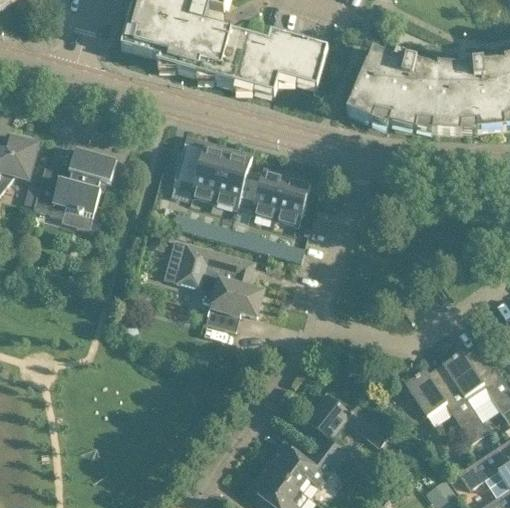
[(132,0),(120,48),(160,59),(159,62),(156,61),(155,63),(273,96),(278,79),(316,89),(327,49),(270,34),(267,43),(212,27),(217,10),(223,11),(225,0),(132,0)]
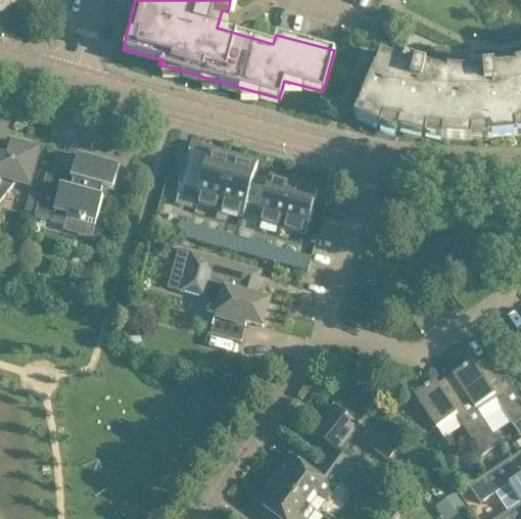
[(404,60),(379,50),(352,113),(394,131),(395,128),(439,138),(440,135),(444,68),(424,63),(426,54),(410,47),(404,60)]
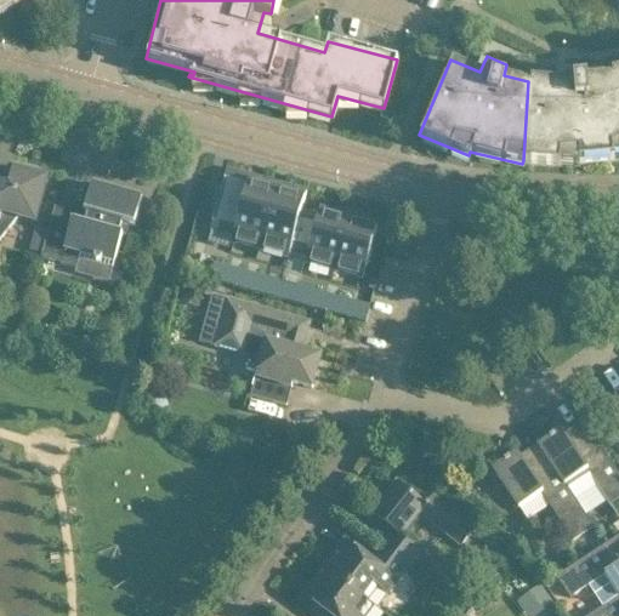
[(584,64),(562,63),(561,80),(529,78),(528,81),(523,160),(578,164),(578,160),(618,155),(618,107),(611,74),(585,77),(584,64)]
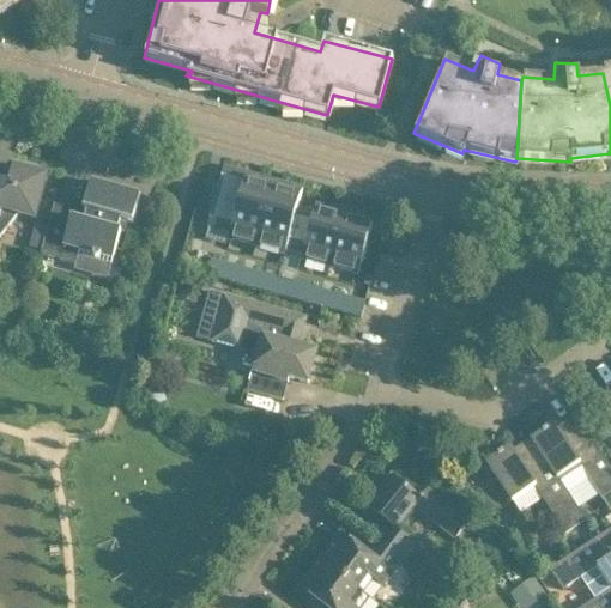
[(0,230),(16,211),(34,216),(46,171),(37,169),(37,163),(26,160),(23,165),(11,162),(6,178),(0,176),(0,230)]
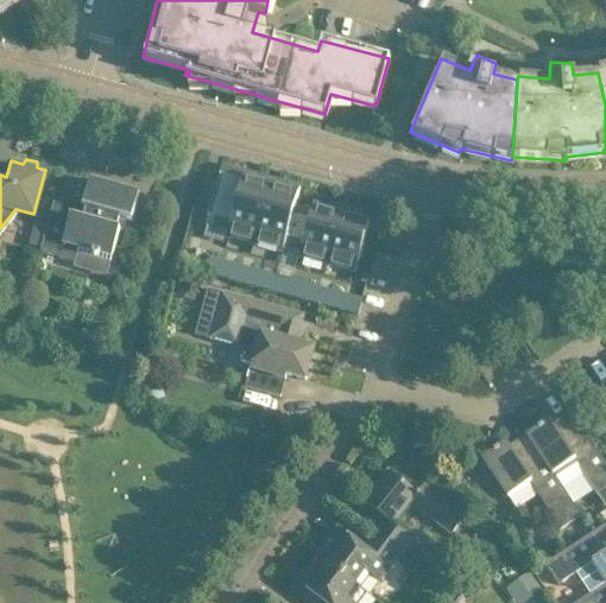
[(220,162),(203,221),(226,228),(242,167),(220,162)]
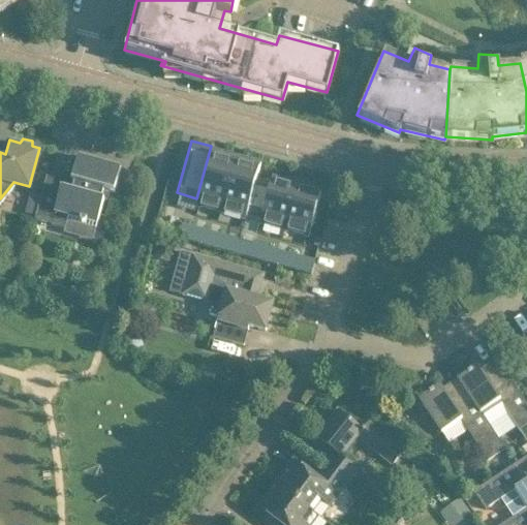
[(196,198),(194,204),(219,210),(244,217),(245,212),(254,177),(259,159),(239,153),(236,152),(230,151),(211,146),(196,198)]
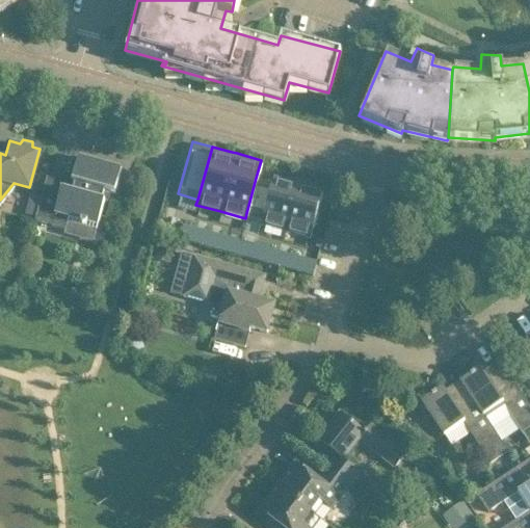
[(40,195),(34,214),(33,218),(63,227),(68,214),(96,222),(105,188),(113,190),(120,166),(77,155),(70,178),(62,176),(61,180),(46,176),(48,170),(46,170),(41,190),(40,195)]
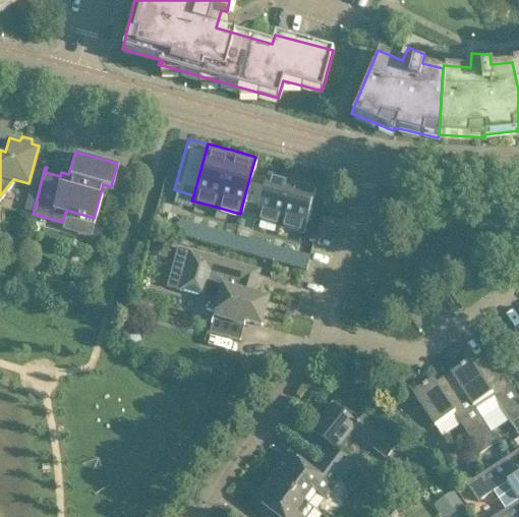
[(250,174),(241,209),(255,213),(254,218),(278,224),(302,231),(310,203),(314,186),(302,183),(303,178),(291,175),(280,172),(279,176),(267,173),(265,178),(250,174)]
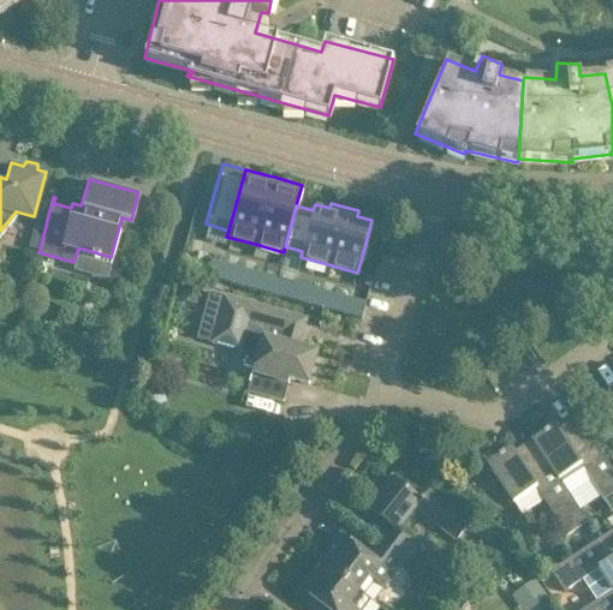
[(34,221),(28,243),(37,246),(45,225),(34,221)]
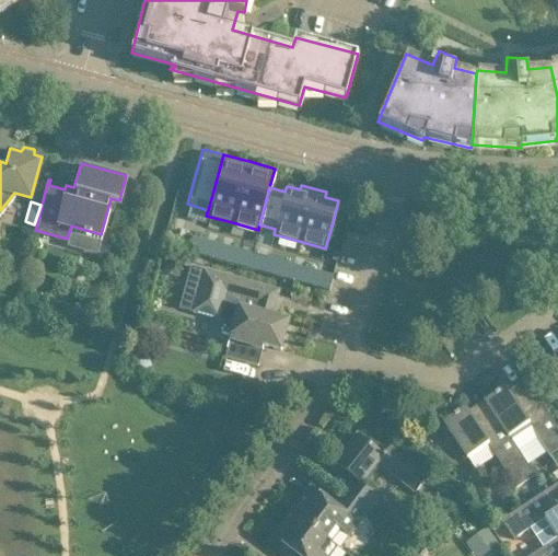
[(187,250),(303,281),(307,266),(192,234),(187,250)]
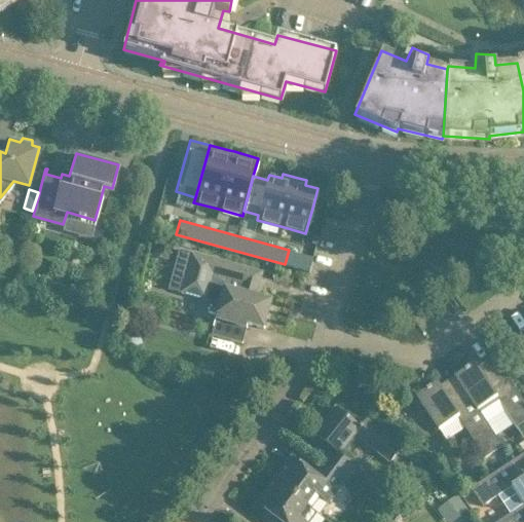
[(151,227),(141,225),(138,234),(148,237),(151,227)]
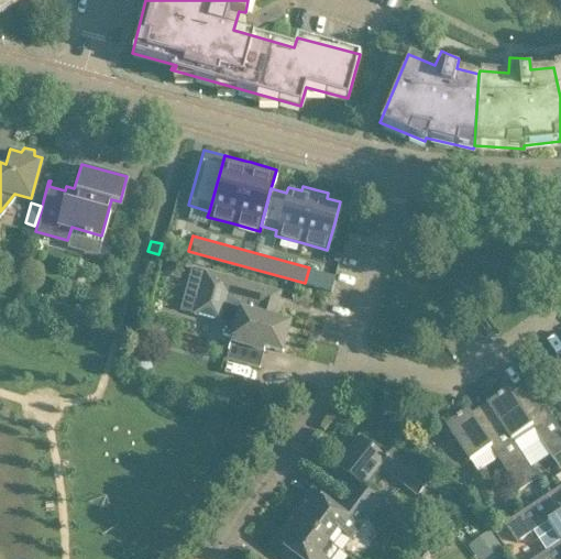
[(177,275),(183,253),(167,249),(162,271),(177,275)]
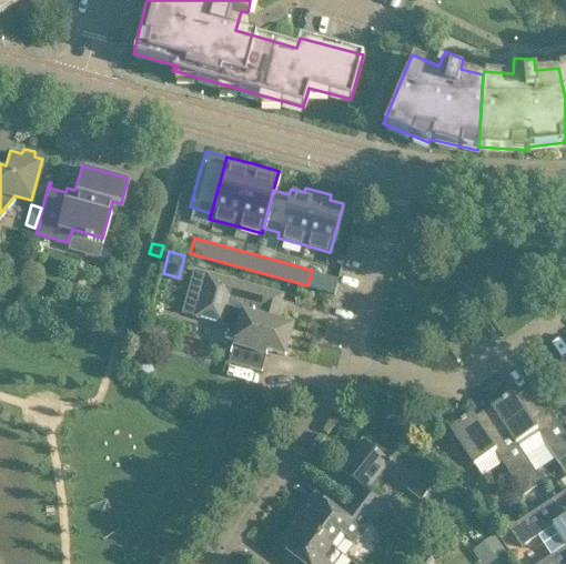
[(274,318),(281,292),(192,268),(180,310),(228,323),(232,306),(274,318)]
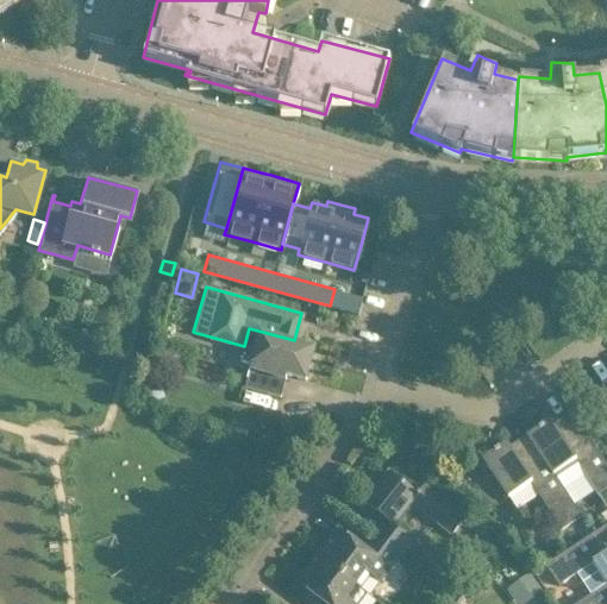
[(249,328),(244,346),(254,348),(243,384),(279,394),(280,392),(274,391),(279,375),(285,376),(286,372),(304,377),(313,345),(294,340),(249,328)]
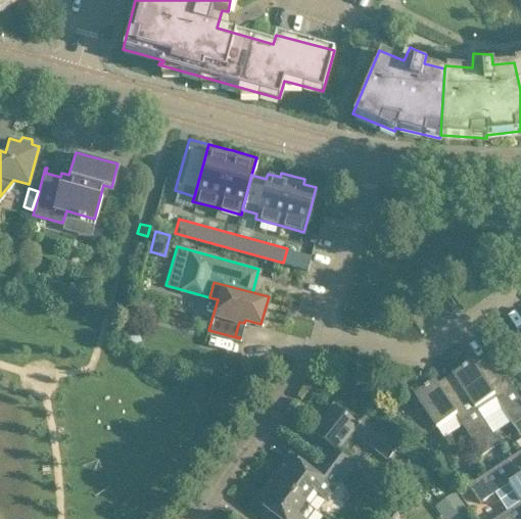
[(520,398),(510,381),(495,361),(487,347),(486,348),(488,352),(473,363),(471,359),(452,371),(482,418),(501,406),(518,433),(520,431),(520,398)]
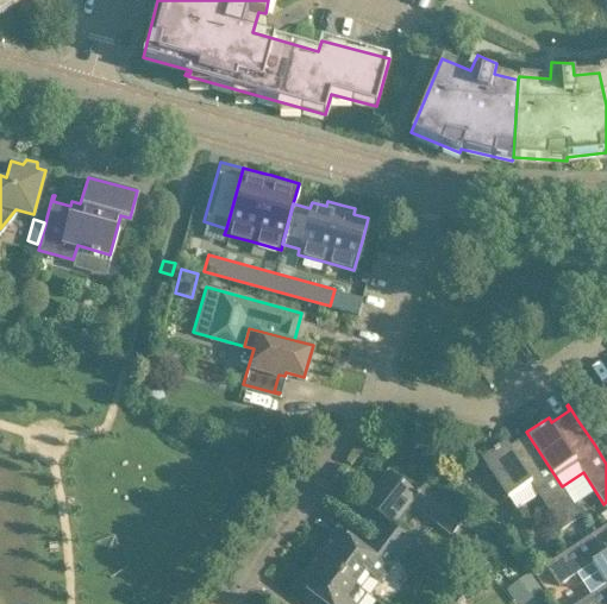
[(507,445),(505,440),(481,455),(507,495),(529,480),(559,527),(580,513),(571,501),(562,486),(526,432),(507,445)]
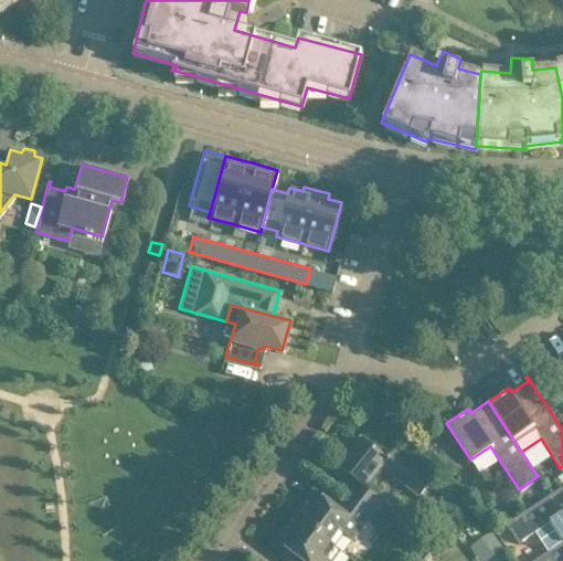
[(337,464),(353,477),(363,485),(380,464),(423,498),(436,483),(388,445),(381,454),(359,436),(337,464)]
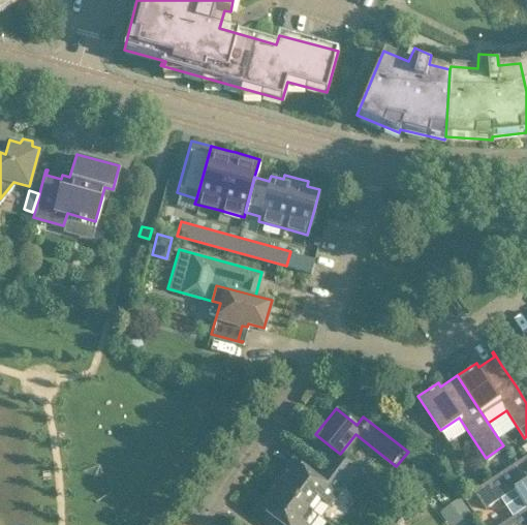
[(526,452),(519,458),(472,489),(484,506),(514,487),(525,505),(526,504),(526,452)]
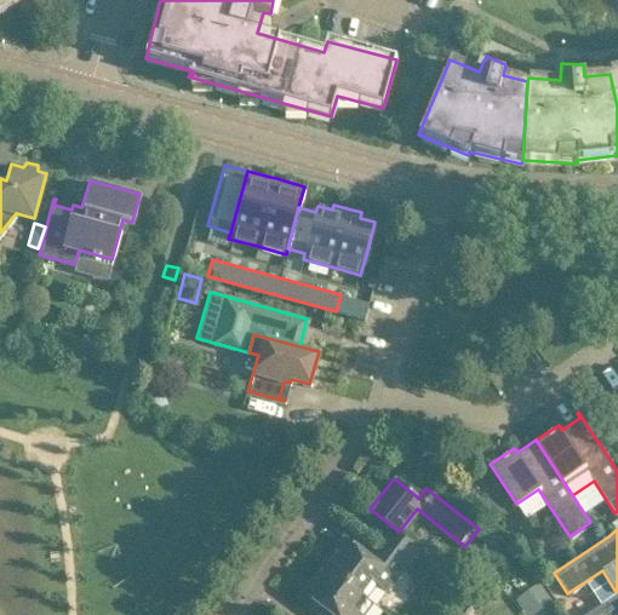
[(388,532),(378,545),(402,564),(418,545),(404,534),(400,540),(388,532)]
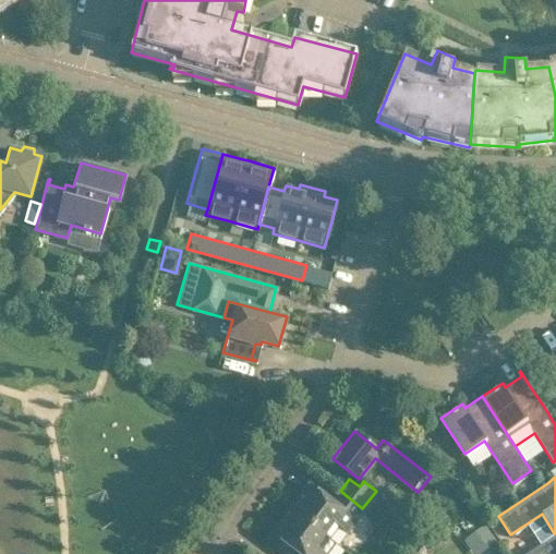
[(347,529),(362,508),(340,491),(331,502),(307,483),(290,507),(325,533),(335,520),(347,529)]
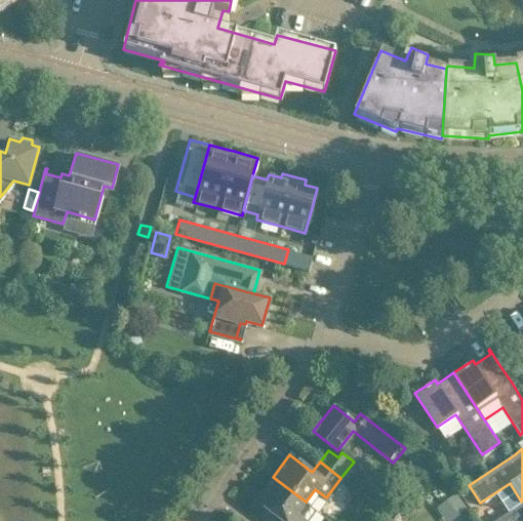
[(306,520),(315,509),(306,502),(273,477),(254,501),(282,520),(306,520)]
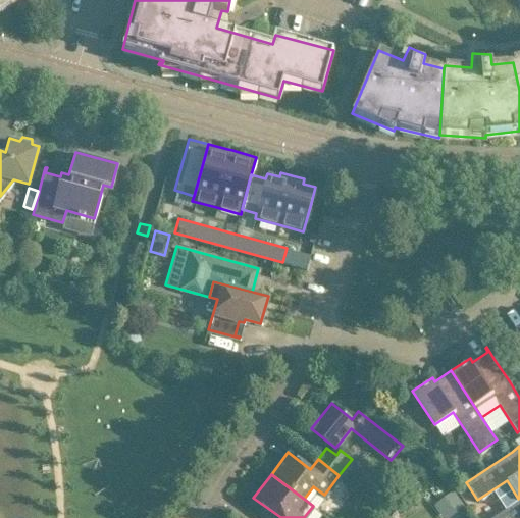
[(442,515),(460,508),(453,490),(434,499),(442,515)]
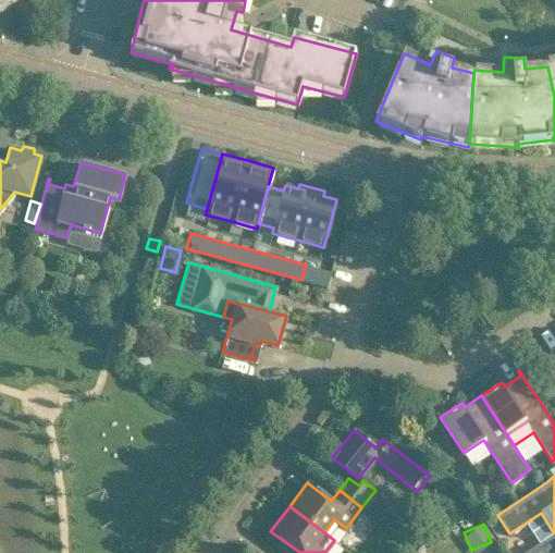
[(554,552),(554,531),(553,532),(539,541),(521,552),(554,552)]
